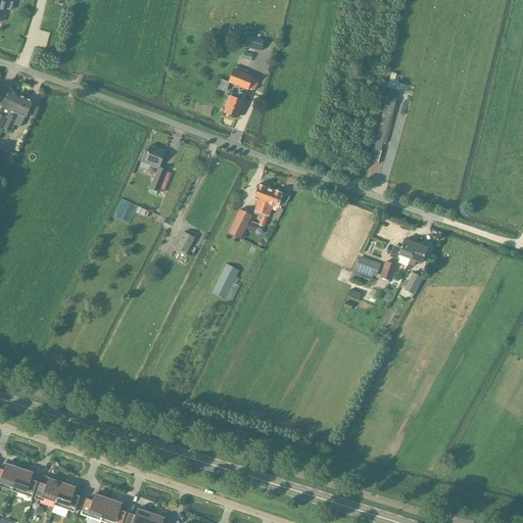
[(247,37),(244,47),(260,51),(262,51),(264,41),(247,37)]
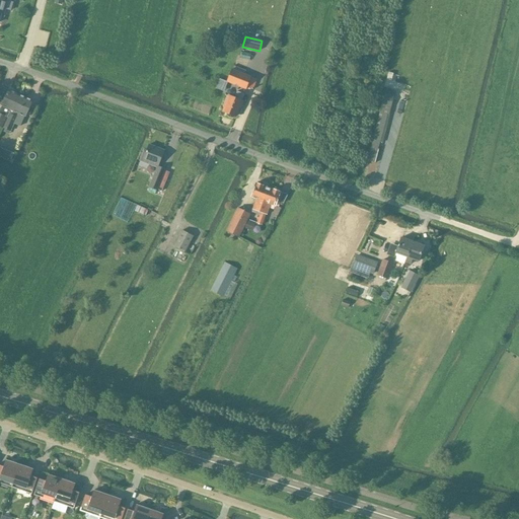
[(257,78),(232,69),(226,82),(245,89),(246,87),(253,90),(257,78)]
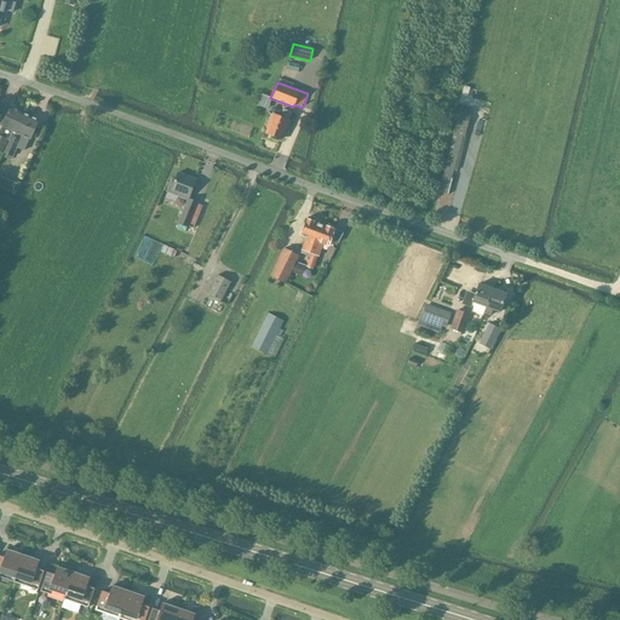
[(461,137),(465,137),(472,109),(460,105),(446,168),(453,171),(461,137)]
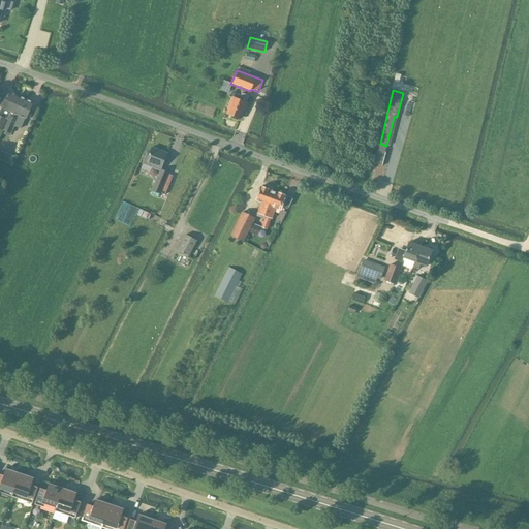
[(0,129),(1,130),(17,97),(8,93),(1,107),(0,111),(0,129)]
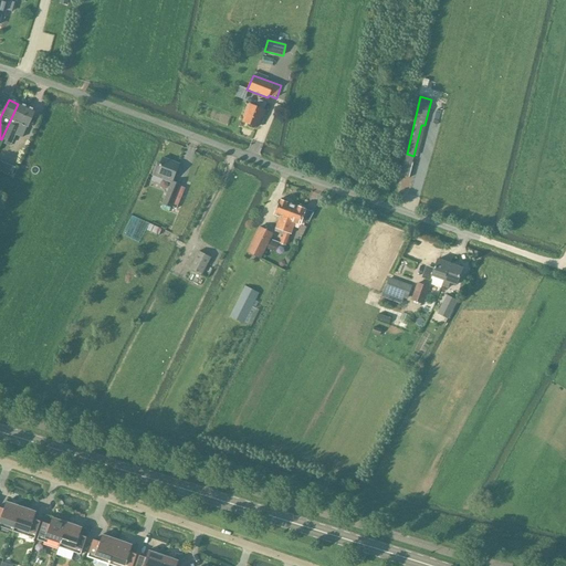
[(260,101),(258,107),(253,106),(247,124),(260,128),(263,118),(265,119),(269,112),(264,111),(268,103),(260,101)]
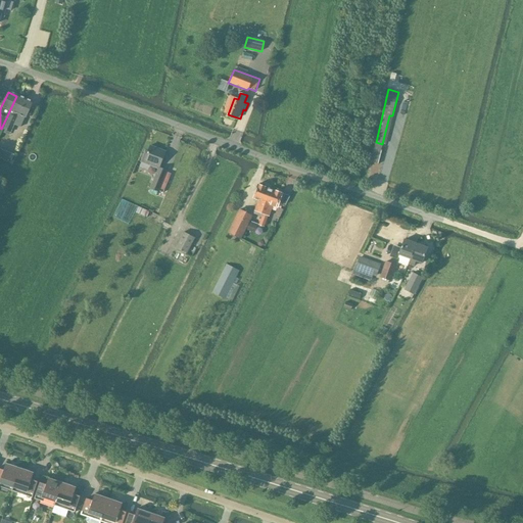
[(16,96),(1,129),(2,129),(3,129),(11,132),(14,125),(20,127),(25,117),(26,119),(33,103),(27,100),(16,96)]
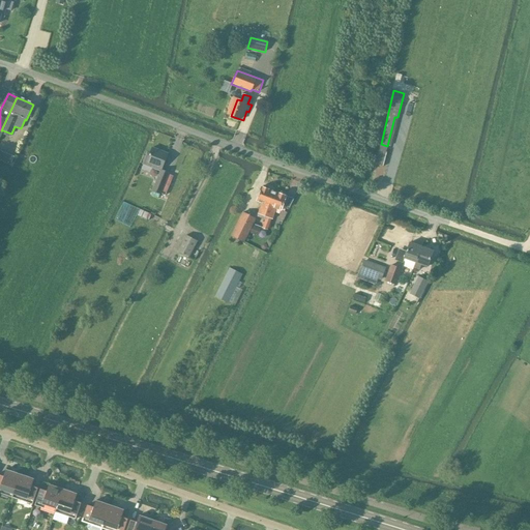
[(162,170),(168,154),(153,148),(150,154),(148,153),(144,165),(162,172),(153,192),(162,195),(169,173),(162,170)]
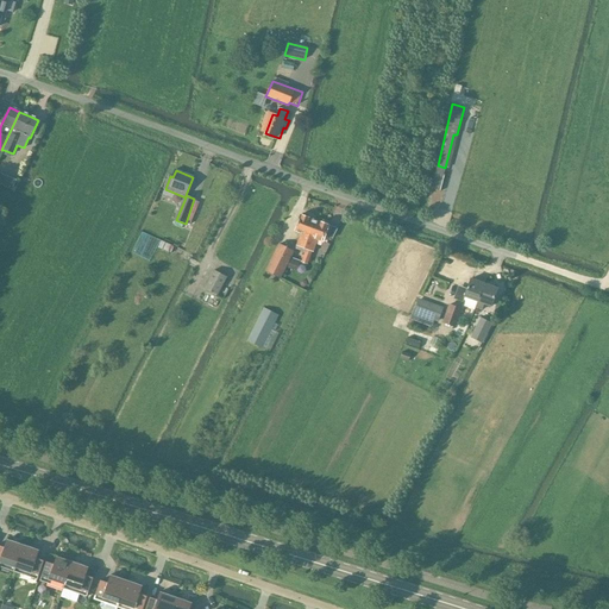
[(0,173),(0,183),(12,190),(16,183),(17,180),(0,173)]
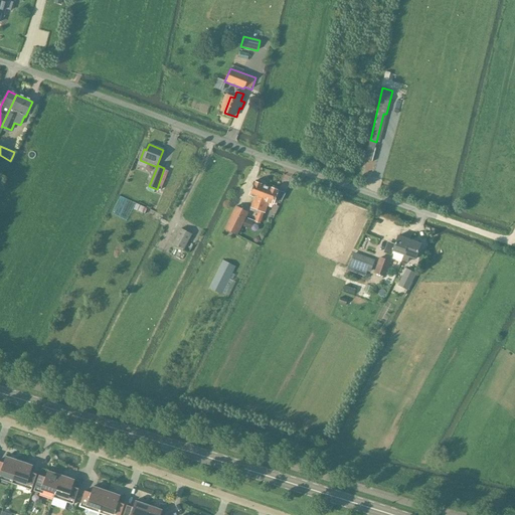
[(368,146),(365,160),(371,161),(375,148),(368,146)]
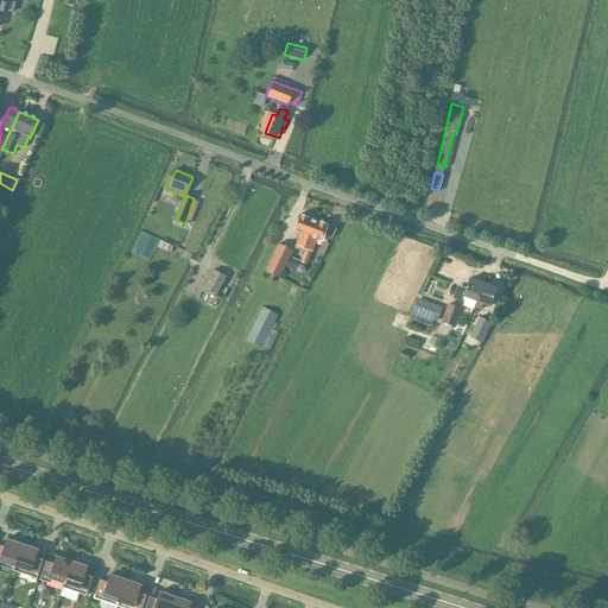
[(305,239),(312,222),(309,220),(308,217),(303,215),(301,217),(298,216),(292,233),(298,235),(293,247),(304,251),(309,240),(305,239)]
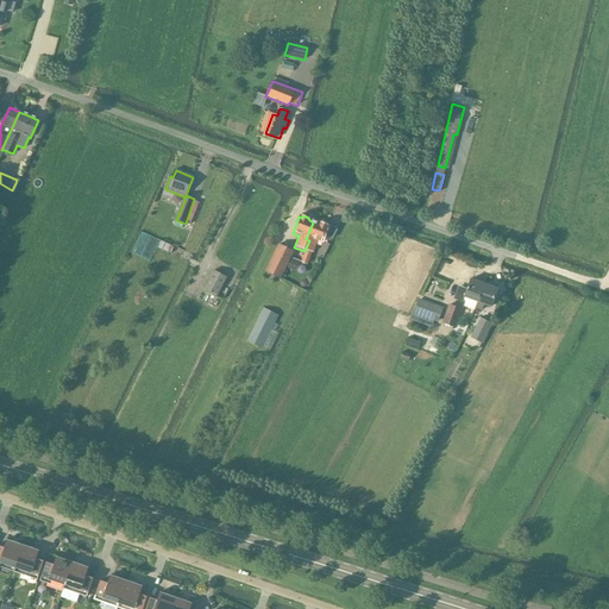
[(315,223),(313,223),(306,239),(309,240),(305,251),(301,261),(308,264),(315,243),(319,245),(326,227),(324,226),(324,224),(318,221),(315,223)]
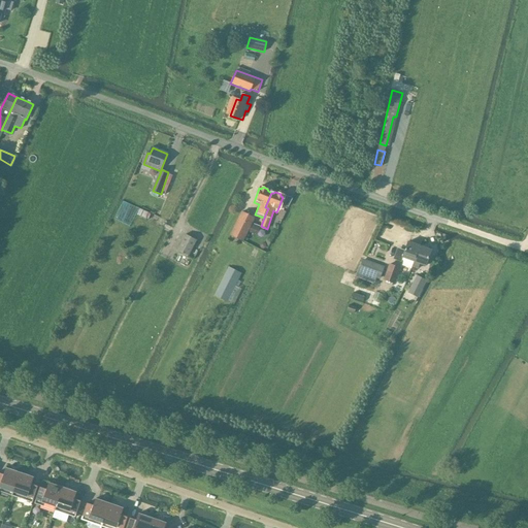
[(140,209),(137,215),(149,220),(151,213),(140,209)]
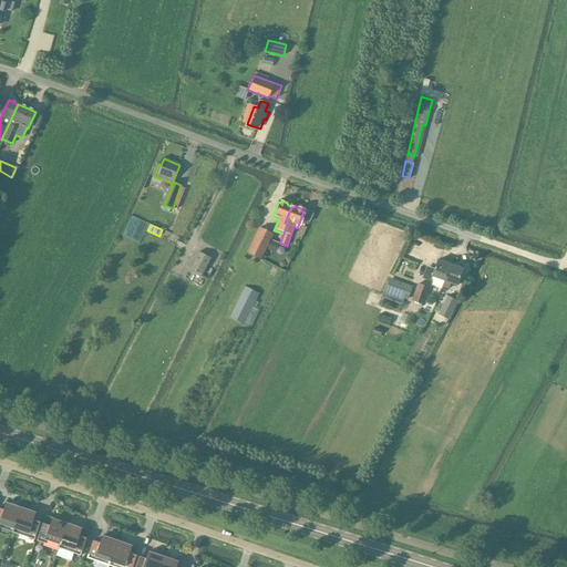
[(261,260),(267,248),(271,240),(274,235),(259,227),(247,253),(261,260)]
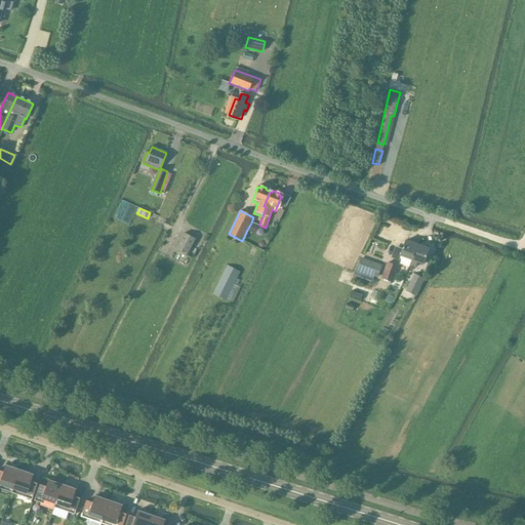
[(251,223),(247,230),(253,233),(256,225),(251,223)]
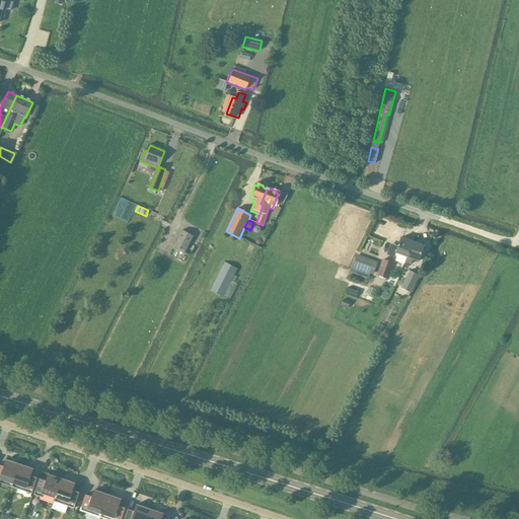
[(183,231),(193,235),(196,227),(188,223),(183,231)]
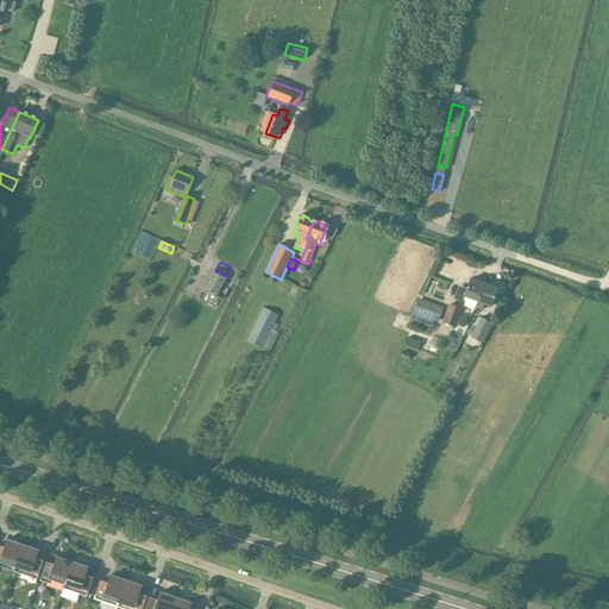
[(205,288),(218,295),(226,277),(214,270),(205,288)]
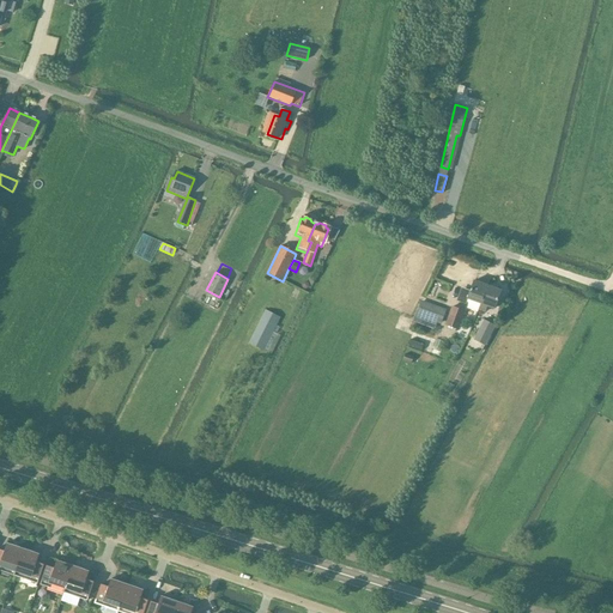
[(489,285),(475,280),(468,298),(481,303),(489,285)]
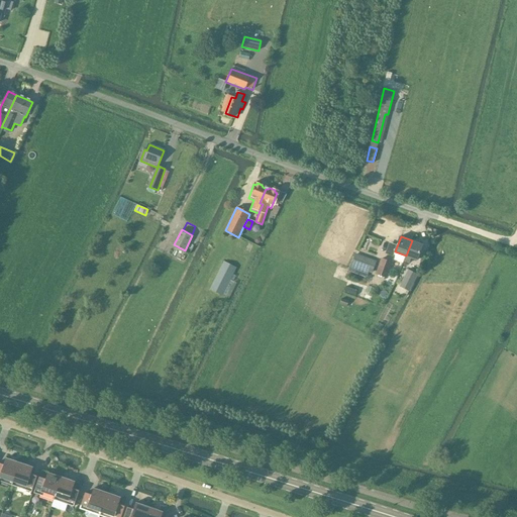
[(423,244),(412,240),(406,255),(404,262),(409,264),(411,257),(417,260),(423,244)]
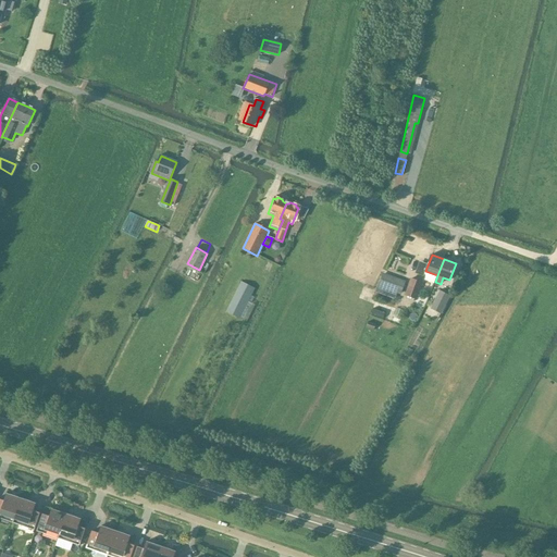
[(400,294),(406,282),(383,273),(376,292),(395,298),(397,293),(400,294)]
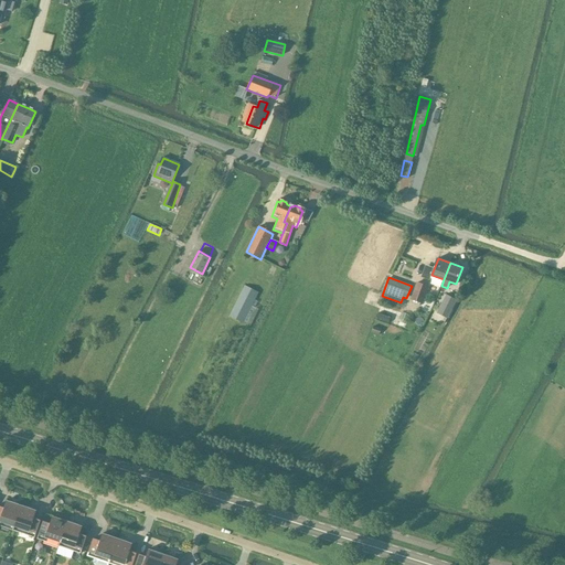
[(422,305),(428,287),(416,283),(409,300),(422,305)]
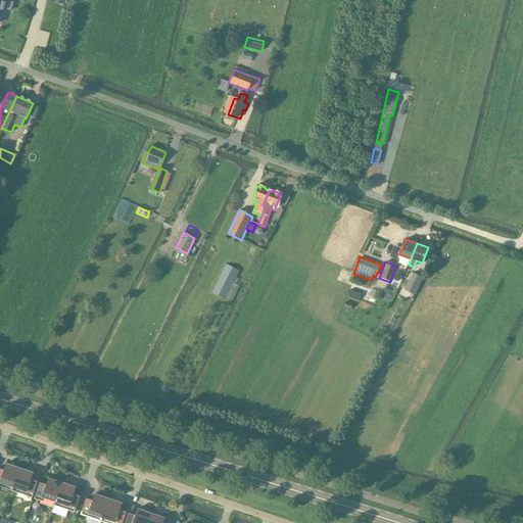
[(226,264),(211,293),(225,299),(240,272),(226,264)]
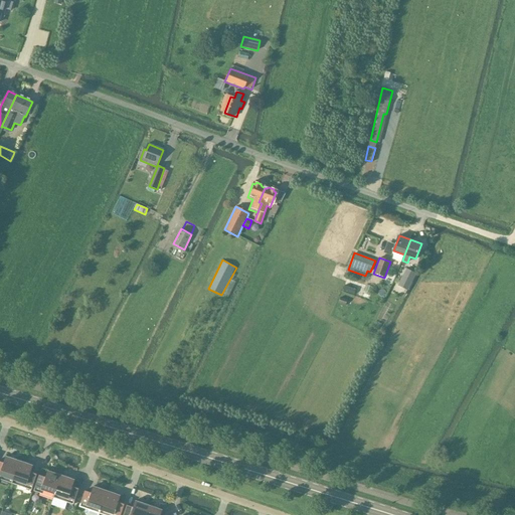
[(416,274),(406,269),(397,286),(407,291),(416,274)]
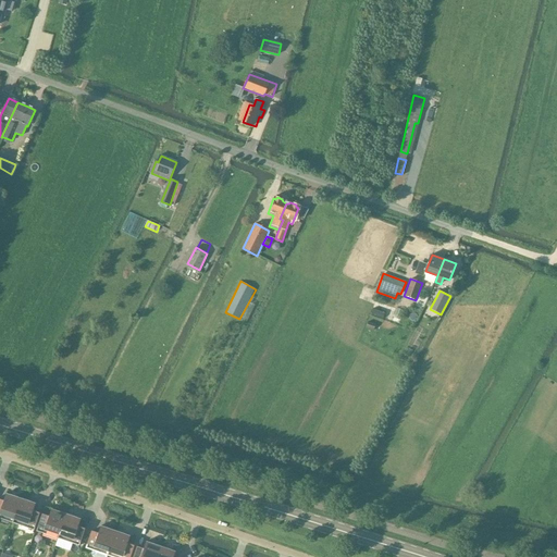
[(369,321),(367,327),(373,330),(375,323),(369,321)]
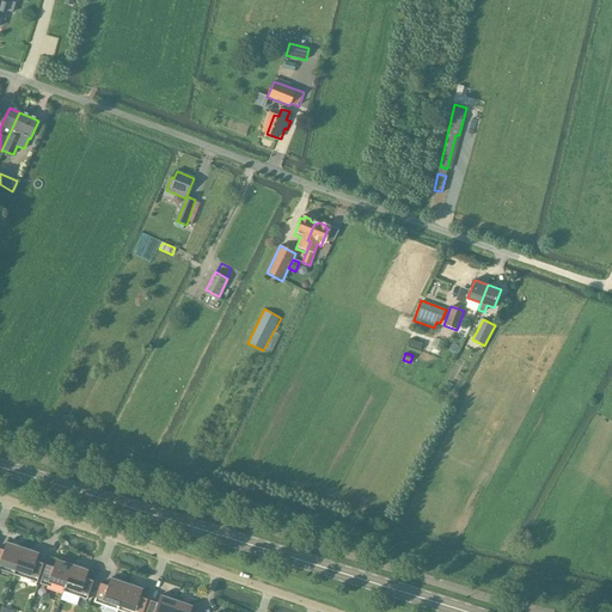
[(0,571),(13,576),(22,549),(6,544),(4,551),(0,550),(0,571)]
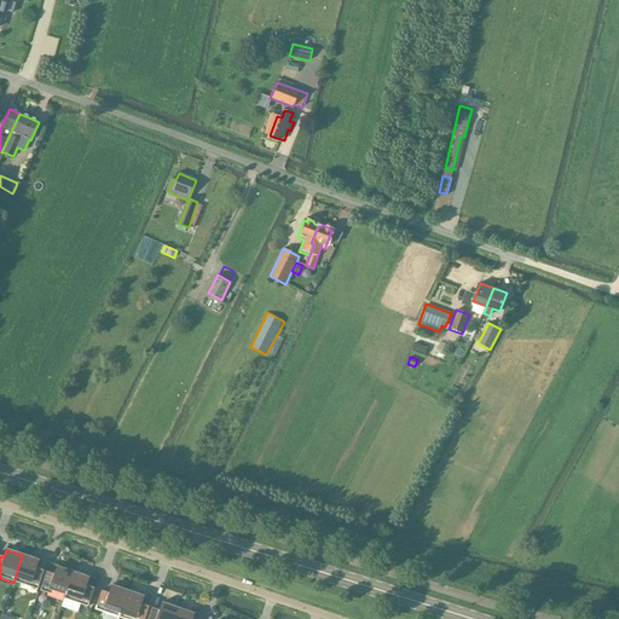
[(39,561),(22,555),(13,583),(36,590),(44,571),(35,568),(39,561)]
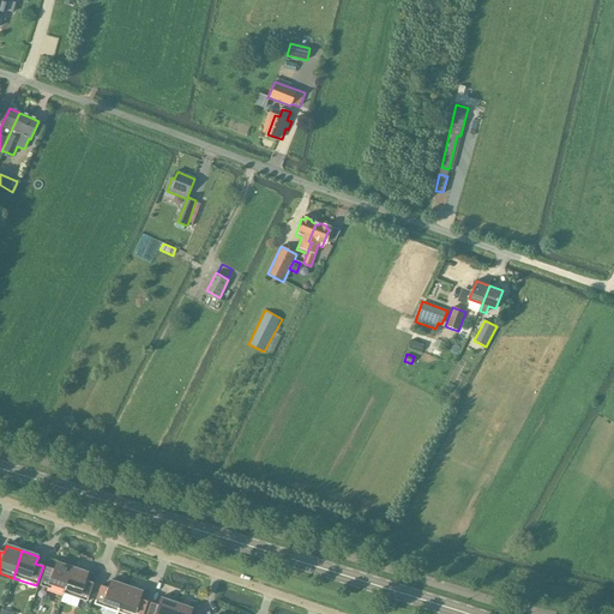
[(62,595),(72,567),(55,563),(53,570),(46,567),(38,587),(62,595)]
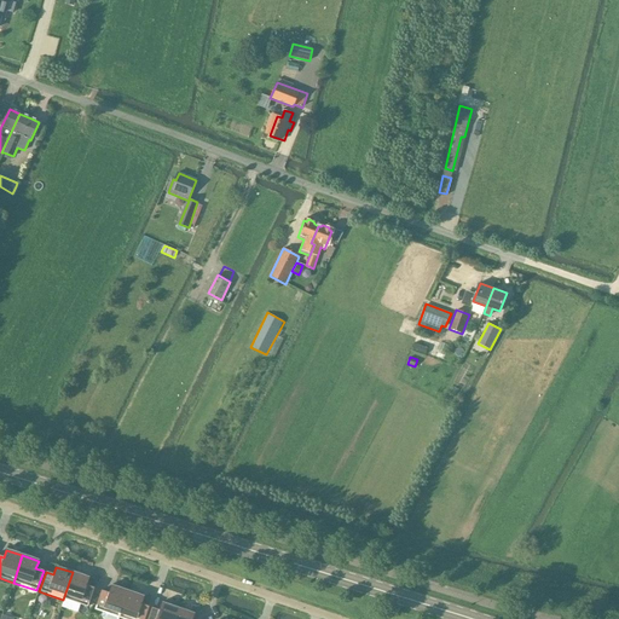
[(88,578),(73,572),(63,600),(87,608),(93,589),(86,585),(88,578)]
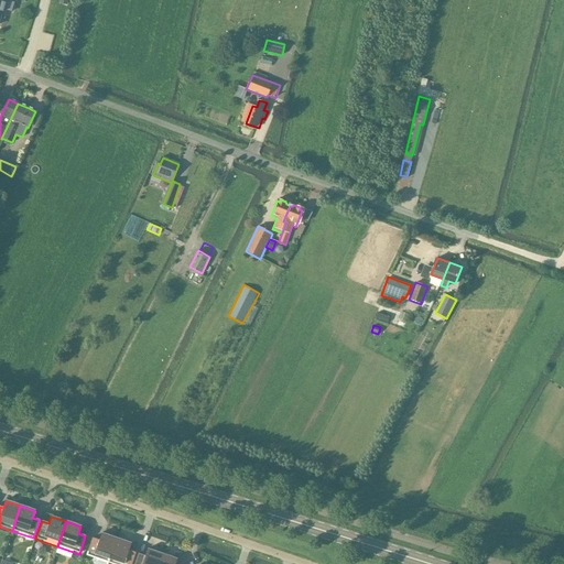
[(107,563),(116,539),(101,533),(98,541),(91,539),(86,556),(93,559),(91,561),(91,562),(93,563),(91,563),(107,563)]
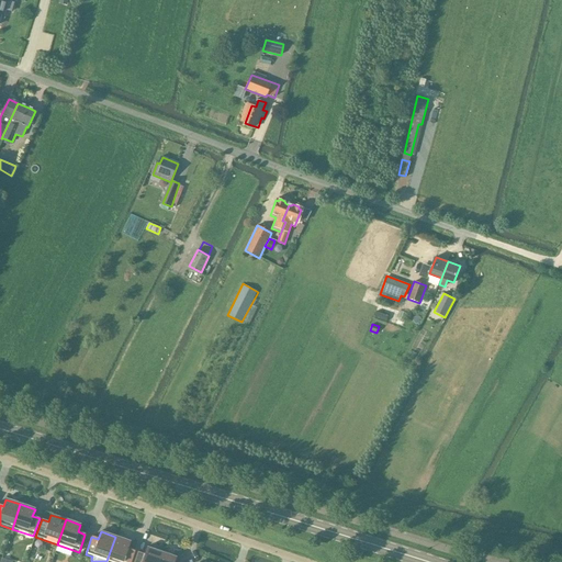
[(130,541),(115,537),(107,561),(108,561),(131,561),(134,551),(127,549),(130,541)]
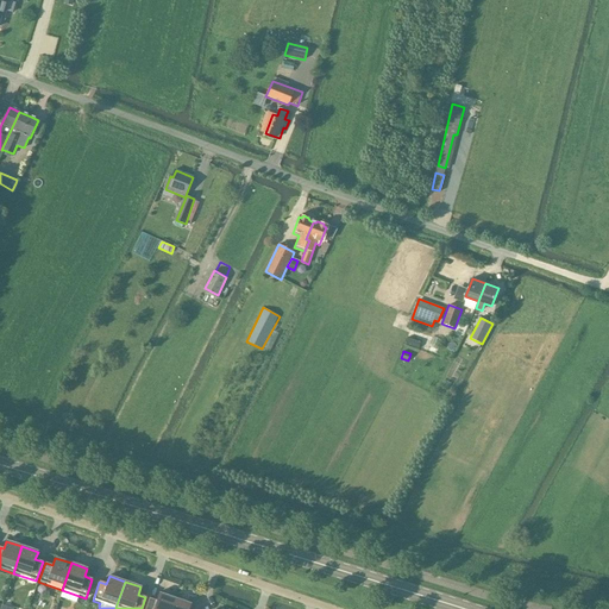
[(170,608),(175,598),(158,592),(156,601),(149,598),(144,608),(170,608)]
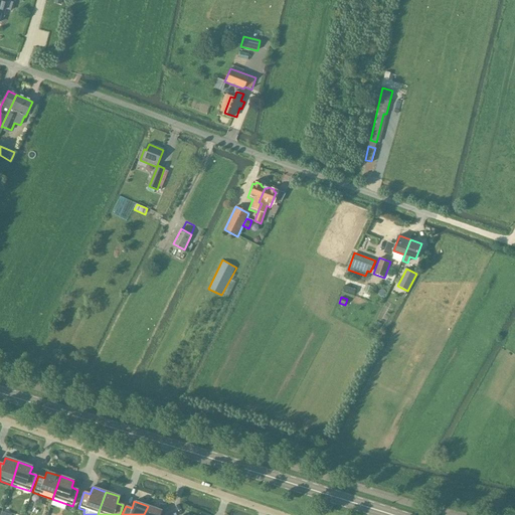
[(159,514),(161,511),(148,506),(144,514),(159,514)]
